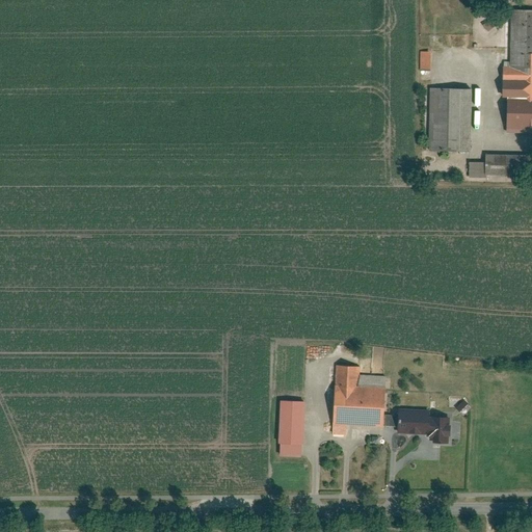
[(531,8),(509,9),(508,67),(502,65),(502,99),(503,99),(531,99),(531,8)]
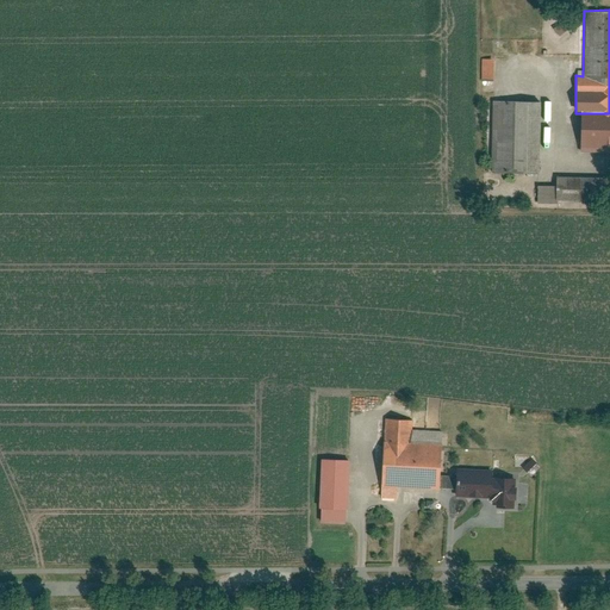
[(561,23),(555,29),(562,37),(568,32),(561,23)]
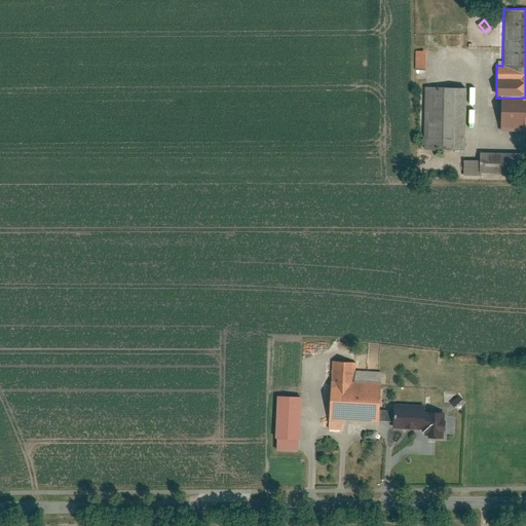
[(424,68),(424,50),(415,50),(414,68),(424,68)]
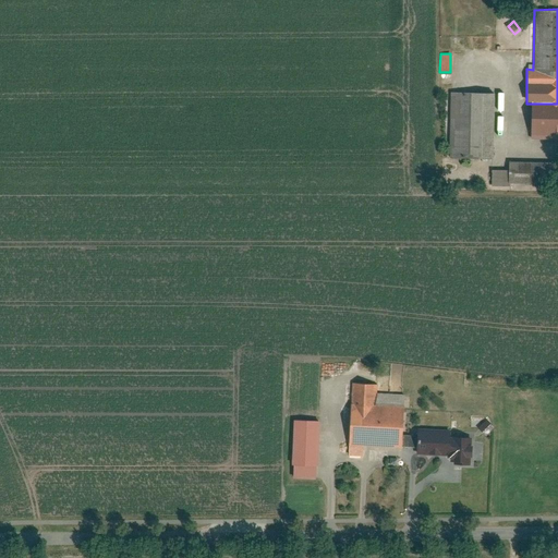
[(490,93),(449,92),(448,157),(489,158),(490,93)]
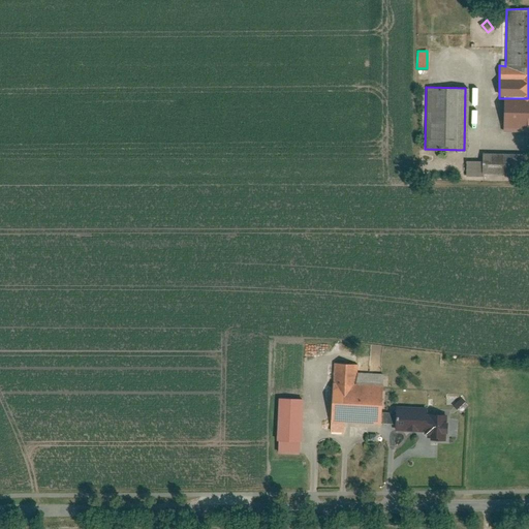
[(500,125),(528,125),(528,98),(500,98),(500,125)]
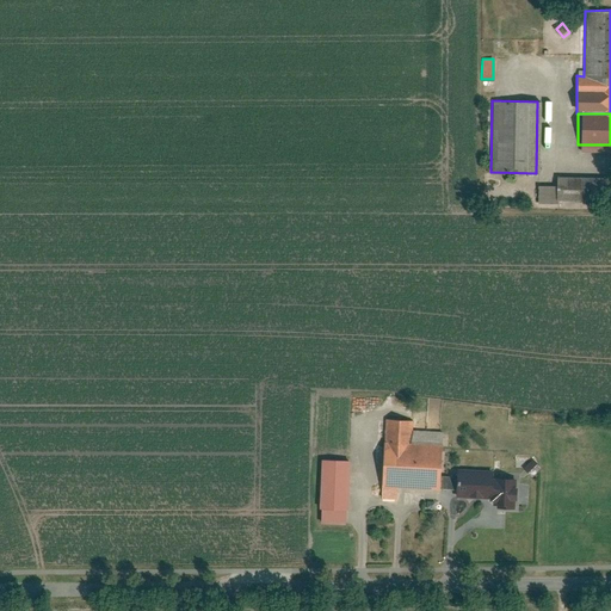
[(592,177),(556,177),(556,186),(555,199),(592,201),(592,177)]
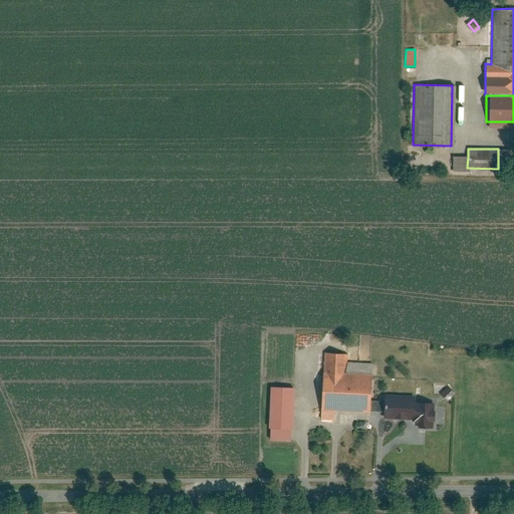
[(452,156),(452,170),(467,170),(467,168),(468,157),(452,156)]
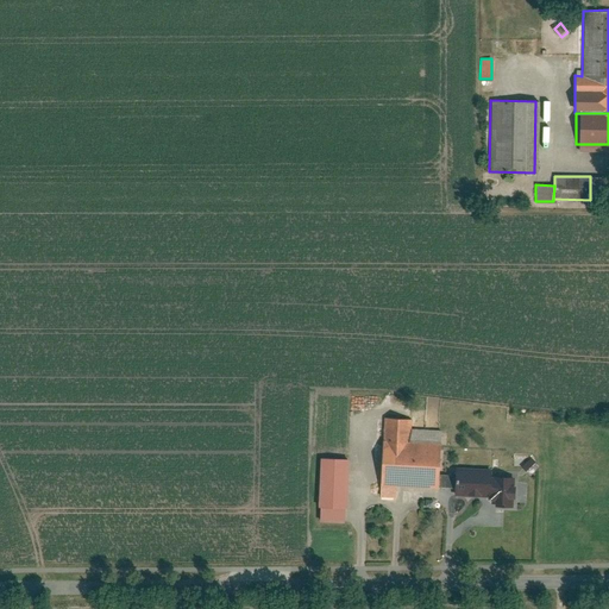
[(437,488),(439,445),(410,444),(412,420),(384,419),(381,485),(437,488)]
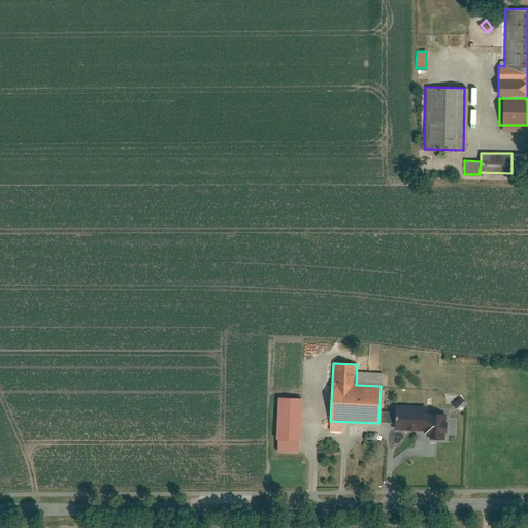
[(458,411),(466,403),(459,397),(452,405),(458,411)]
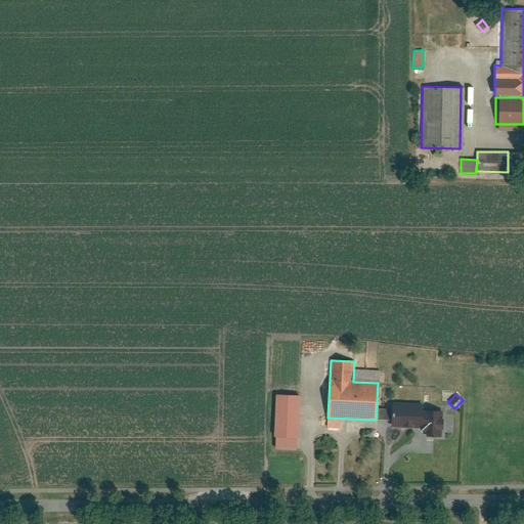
[(295,437),(297,437),(299,396),(274,395),(272,436),(274,436),(295,437)]
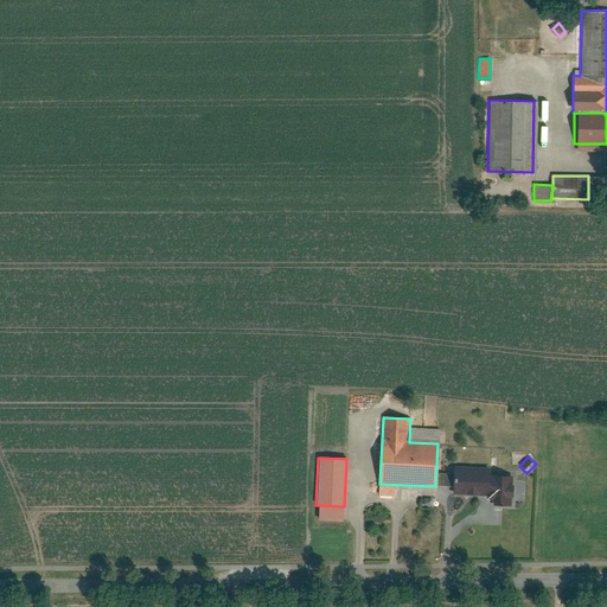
[(487,467),(453,466),(452,493),(486,494),(487,475),(487,467)]
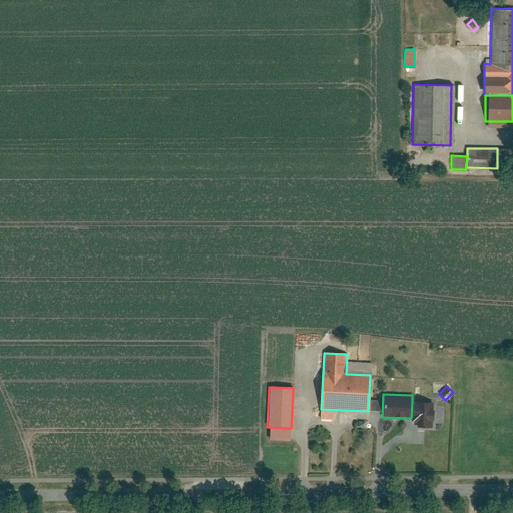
[(432,427),(434,403),(412,402),(411,418),(416,418),(415,427),(432,427)]
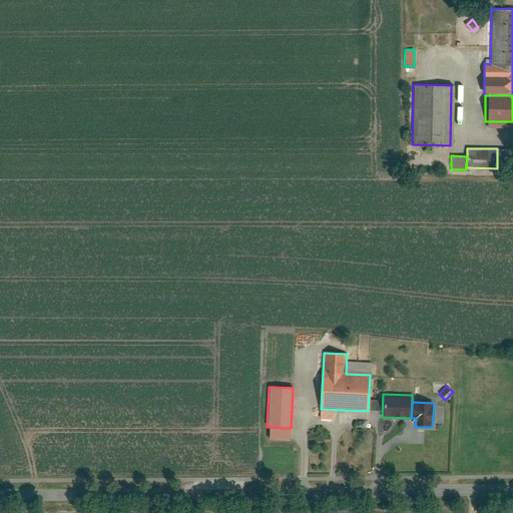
[(268,438),(289,439),(289,428),(269,427),(268,438)]
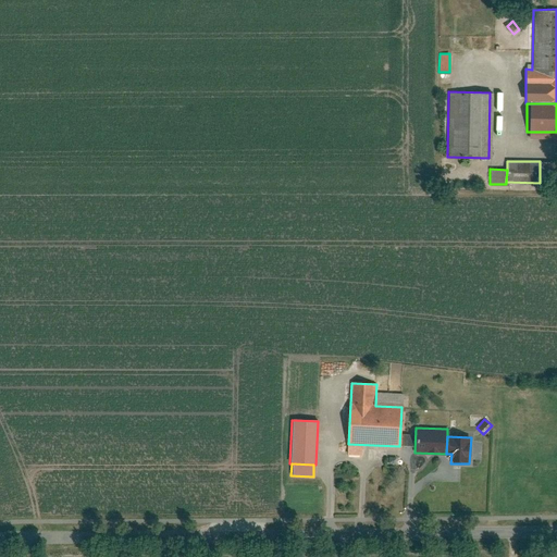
All buildings are outlined.
